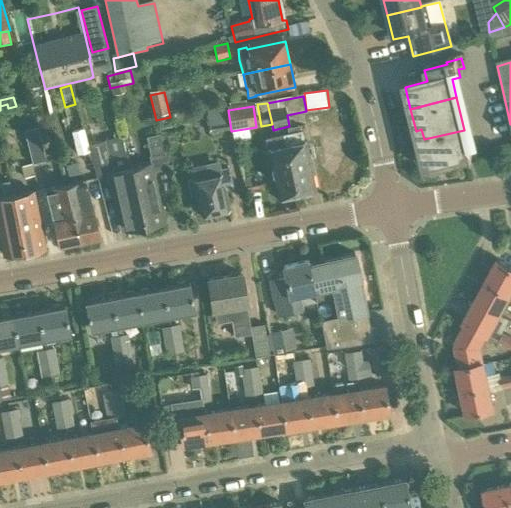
[(230,126),(227,109),(207,111),(209,130),(230,126)]
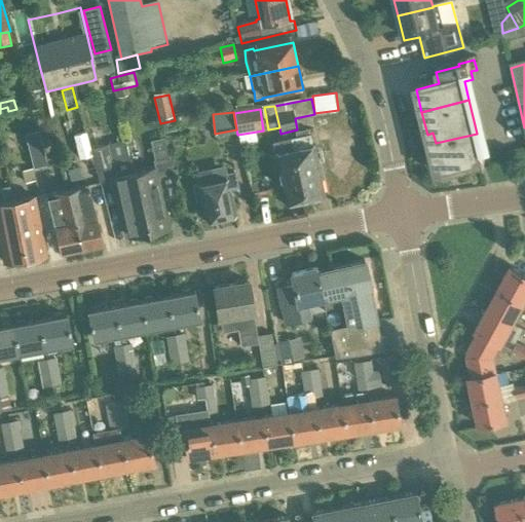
[(25,137),(34,172),(47,168),(39,133),(25,137)]
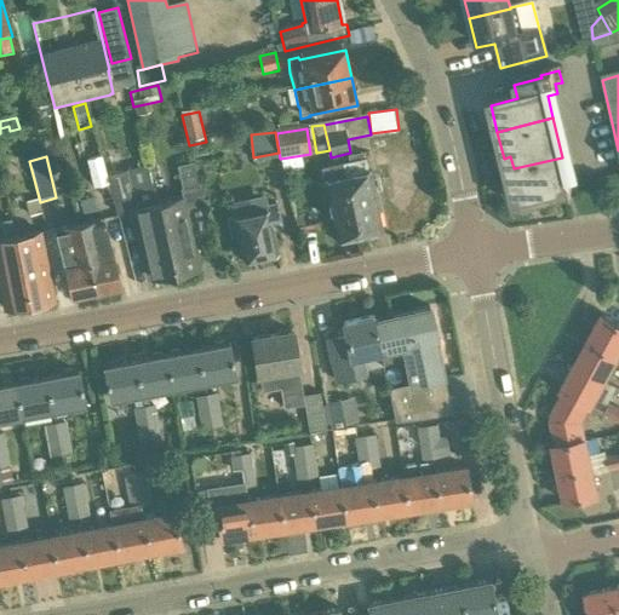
[(350,165),(344,166),(360,237),(382,233),(365,156),(349,160),(350,165)]
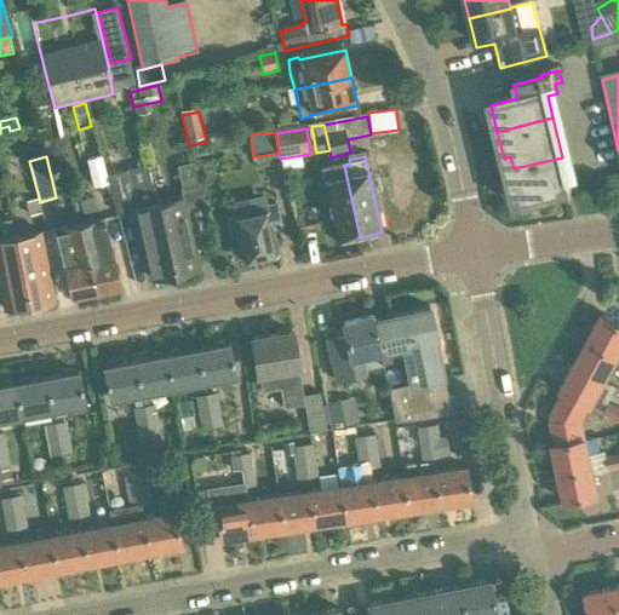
[(109,187),(108,178),(102,157),(86,162),(95,190),(109,187)]
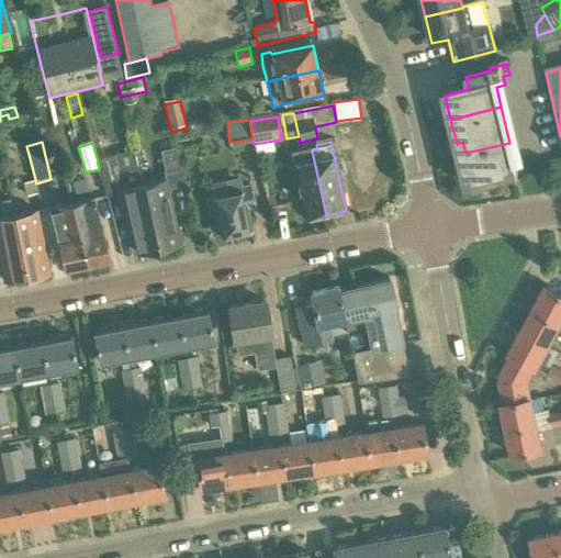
[(509,143),(466,153),(459,155),(464,174),(470,173),(474,189),(475,189),(491,181),(517,175),(517,176),(518,176),(509,143)]
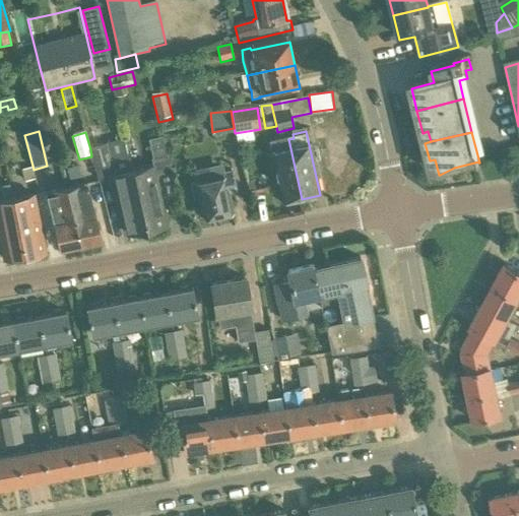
[(154,169),(155,177),(172,174),(163,139),(148,142),(153,160),(151,162),(153,169),(154,169)]
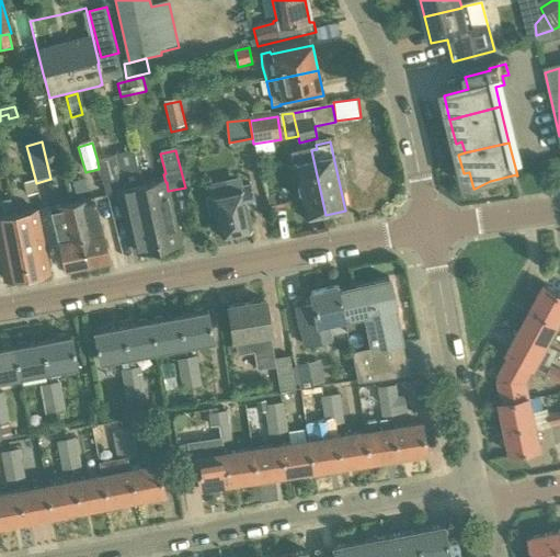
[(326,215),(311,150),(292,155),(305,219),(326,215)]
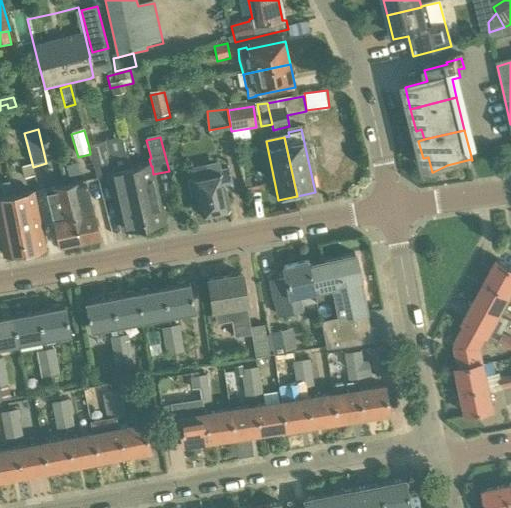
[(99,144),(89,147),(90,154),(96,179),(113,174),(103,140),(99,141),(99,144)]
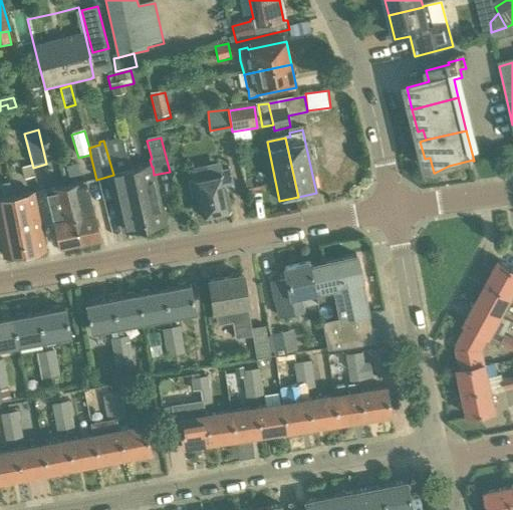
[(231,173),(222,175),(220,164),(206,168),(206,169),(192,172),(195,184),(188,185),(191,200),(197,198),(202,218),(229,212),(225,194),(234,192),(231,173)]
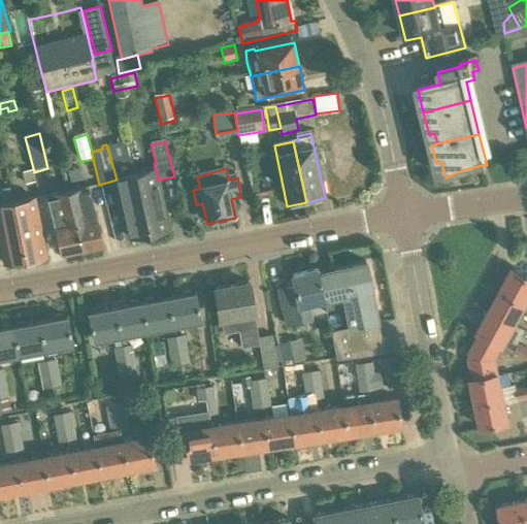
[(157,171),(156,171),(136,176),(149,236),(169,232),(158,179),(157,171)]
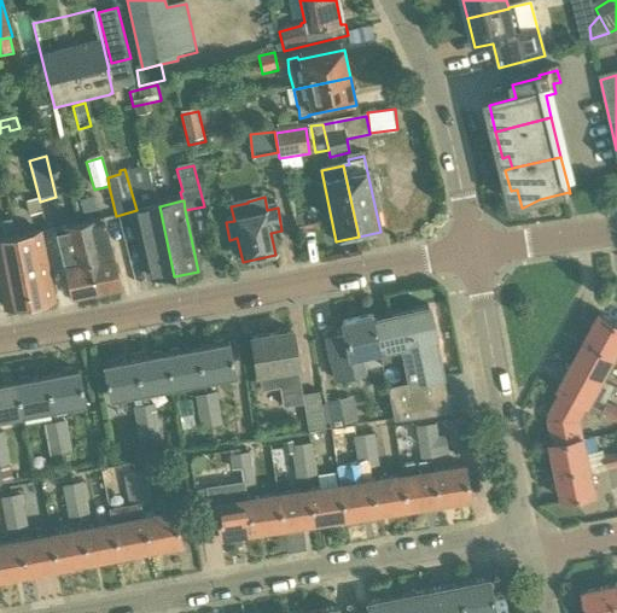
[(174,276),(159,206),(135,211),(150,282),(174,276)]
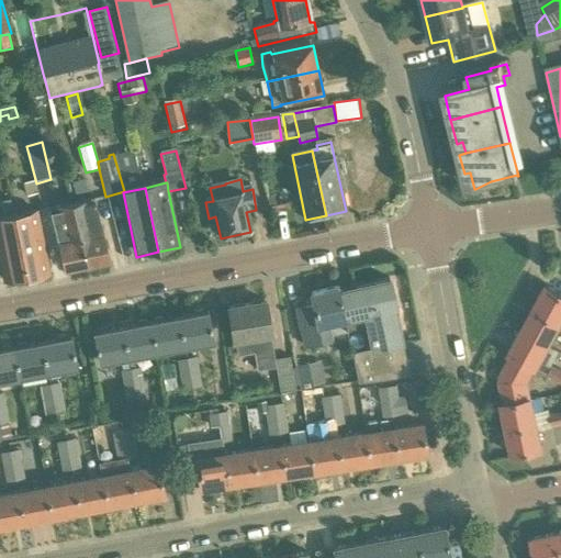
[(96,200),(73,205),(87,267),(110,263),(96,200)]
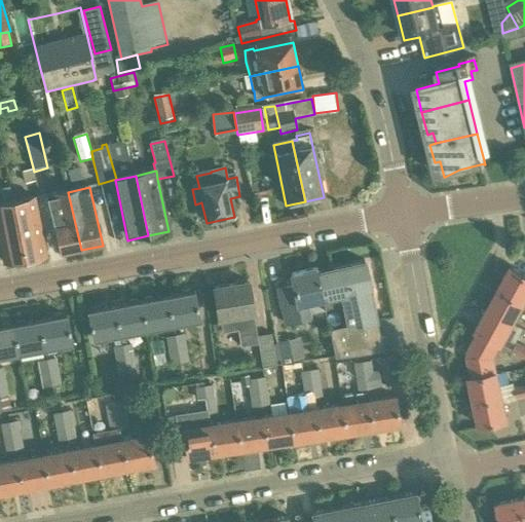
[(81,250),(68,192),(46,197),(60,255),(81,250)]
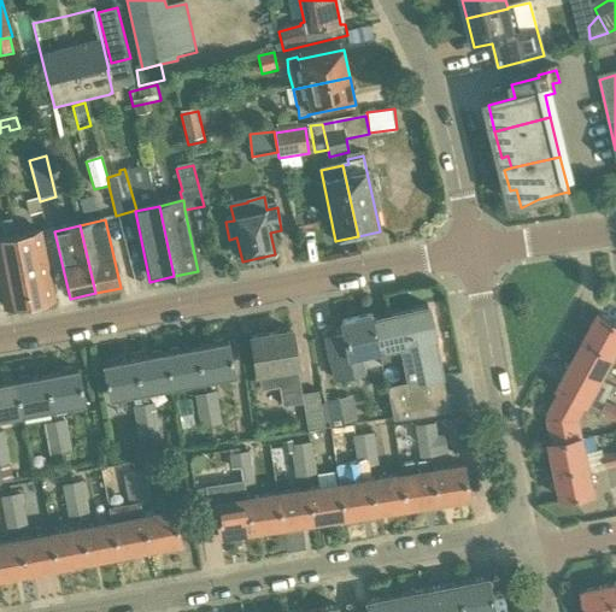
[(16,233),(29,306),(53,301),(40,229),(16,233)]
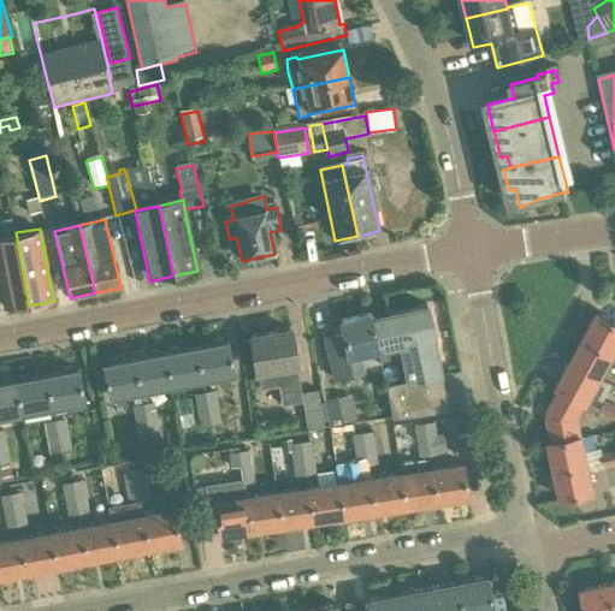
[(29,306),(16,232),(0,235),(0,289),(4,310),(29,306)]
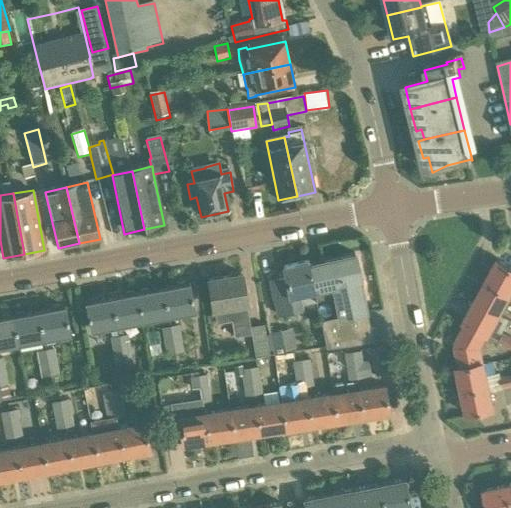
[(373,340),(355,256),(310,266),(310,267),(309,267),(314,290),(314,291),(316,304),(340,299),(344,318),(326,322),(332,349),(373,340)]
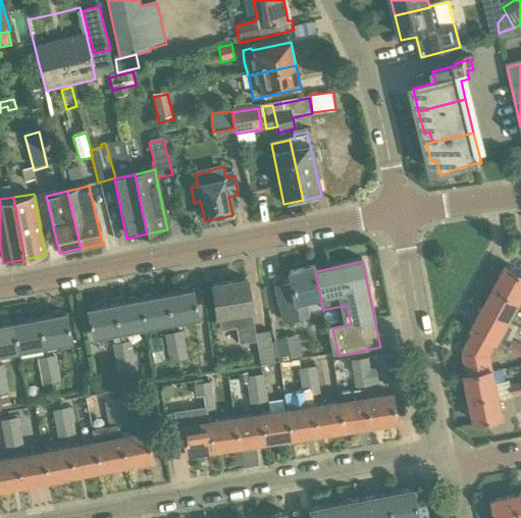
[(520,274),(508,268),(495,294),(520,307),(520,274)]
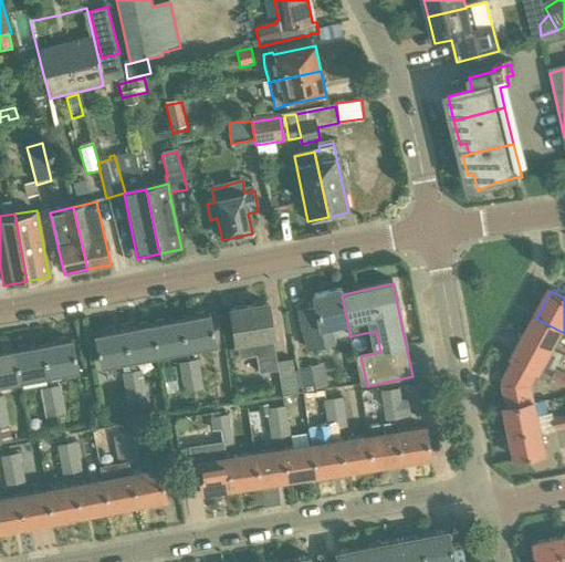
[(309,300),(311,310),(294,314),(303,357),(327,353),(325,342),(324,342),(322,333),(331,331),(333,341),(348,337),(351,350),(353,350),(349,336),(347,322),(347,321),(342,295),(343,295),(343,294),(342,292),(309,300)]
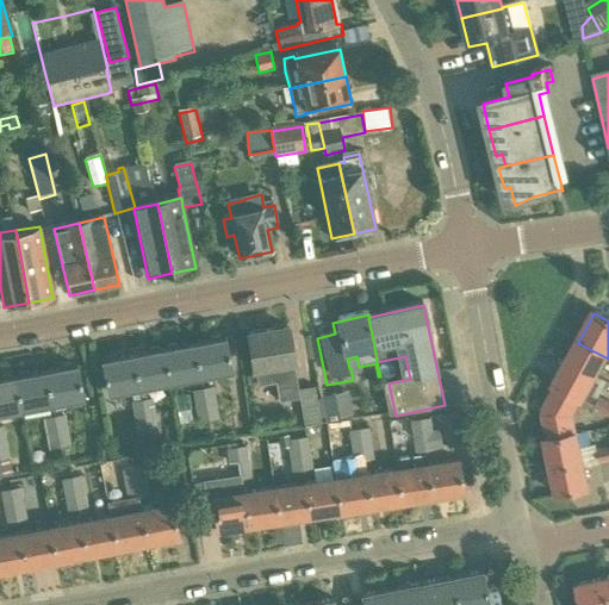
[(287,329),(248,336),(254,372),(258,388),(275,385),(279,404),(299,400),(305,429),(323,425),(316,388),(300,391),(287,329)]
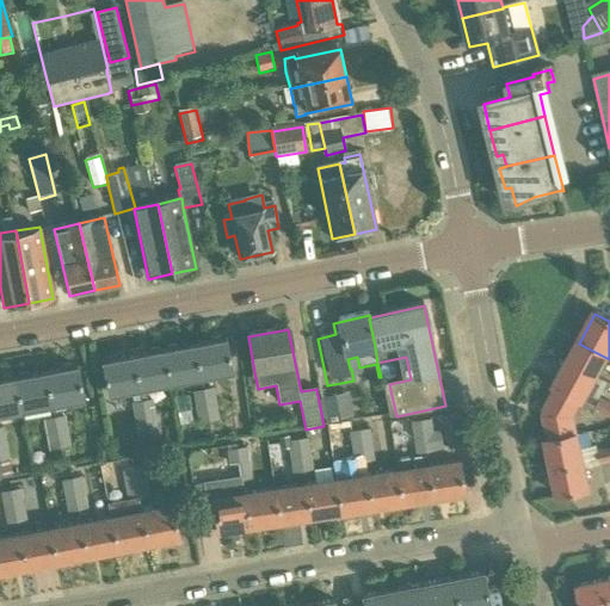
[(213,345),(195,348),(201,381),(232,375),(226,342),(225,342),(221,344),(221,340),(211,342),(213,345)]
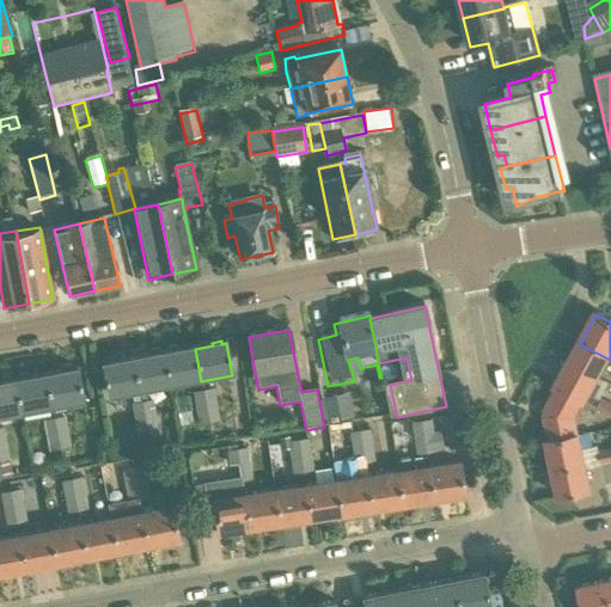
[(592,388),(605,363),(610,366),(610,360),(580,344),(564,373),(592,388)]
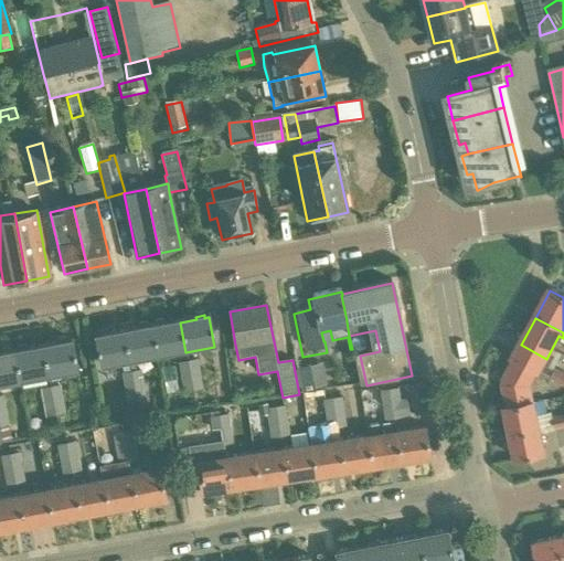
[(152,328),(158,358),(185,352),(180,323),(165,326),(163,323),(156,325),(157,327),(152,328)]
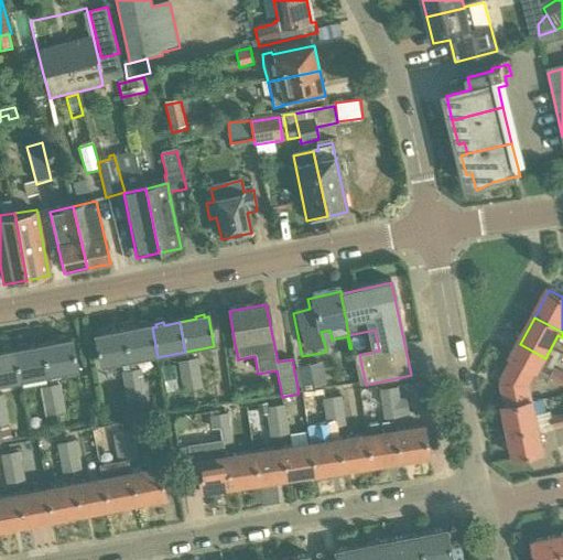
[(140,330),(123,332),(129,362),(158,357),(152,327),(148,327),(148,325),(139,326),(140,330)]
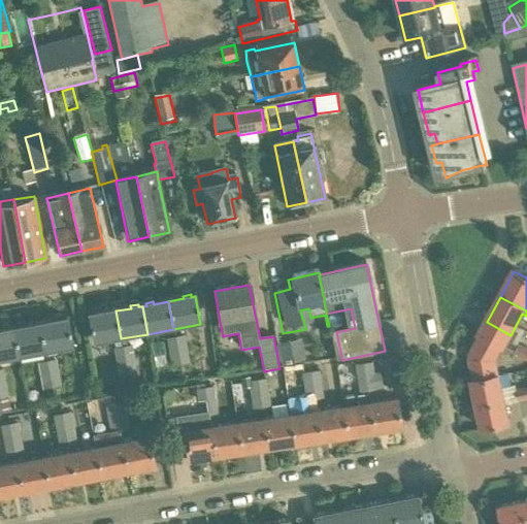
[(94,344),(121,338),(116,310),(101,314),(100,312),(93,313),(94,315),(90,316),(89,316),(94,344)]
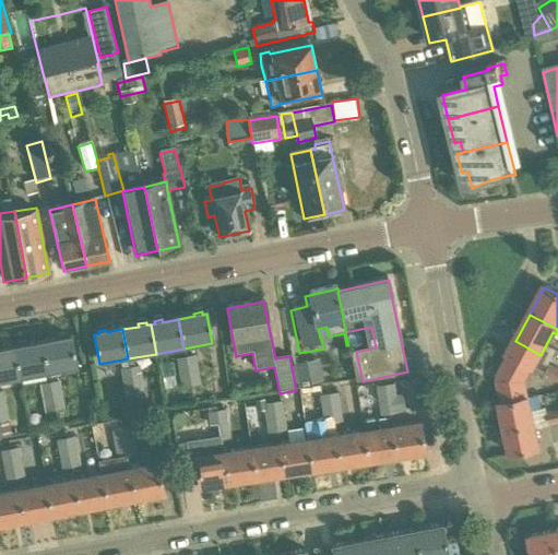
[(58,341),(43,344),(48,374),(76,368),(71,339),(69,339),(69,340),(66,340),(66,338),(58,339),(58,341)]
